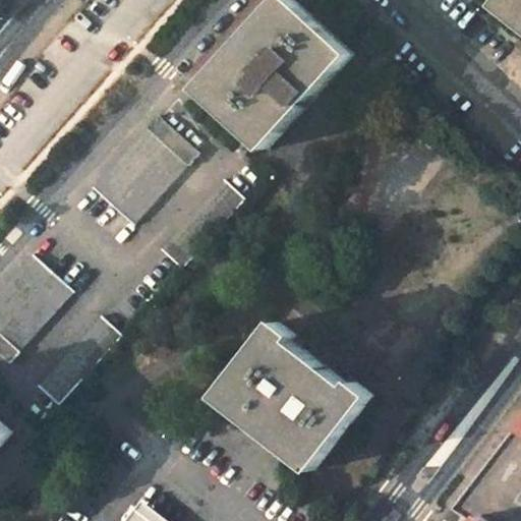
[(284,0),(204,90),(270,149),(355,56),(292,0),(284,0)]
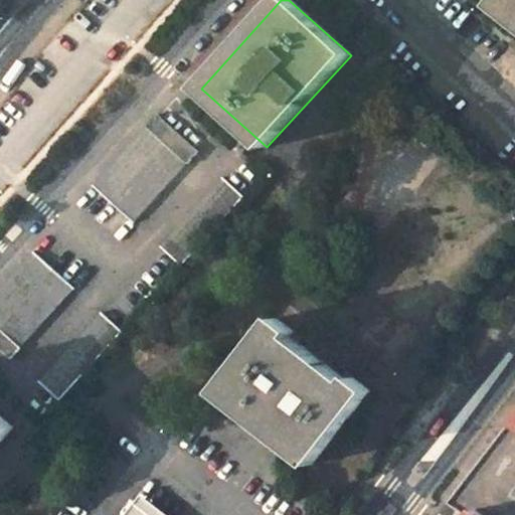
[(514,0),(502,0),(499,5),(514,18),(514,0)]
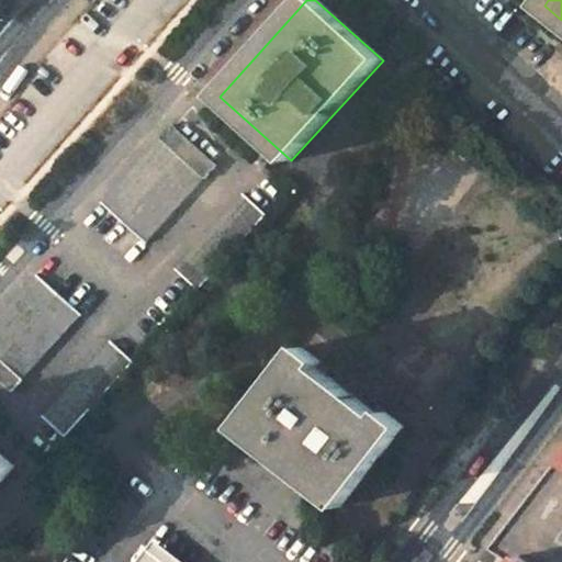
[(146,244),(216,165),(171,126),(101,204),(146,244)]
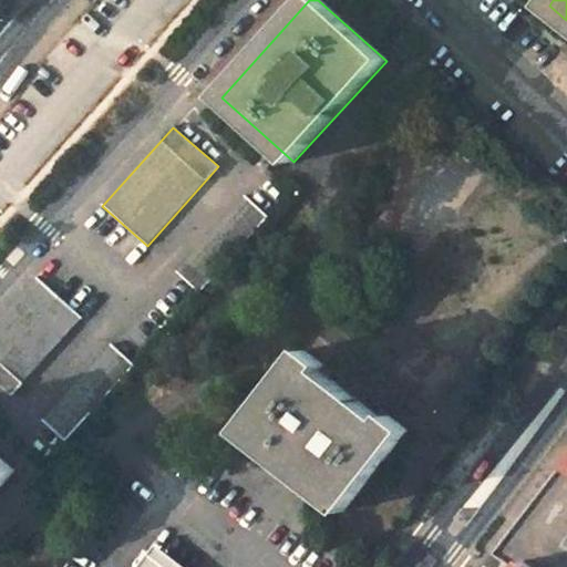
[(268,216),(246,196),(177,272),(200,291),(268,216)]
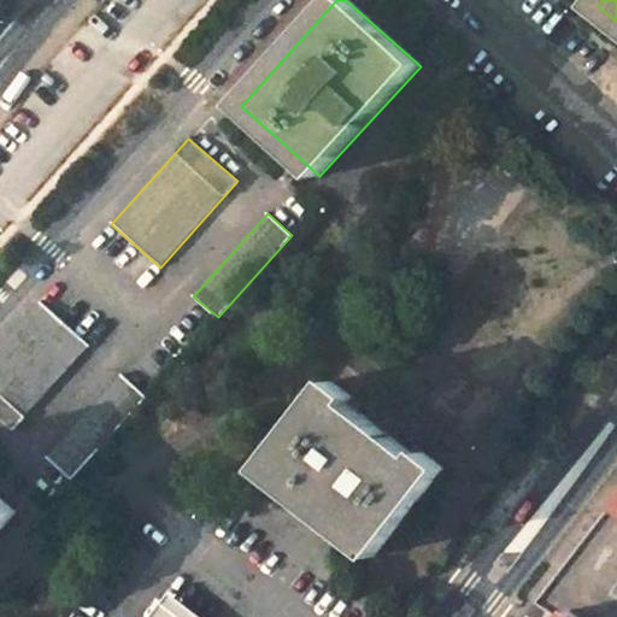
[(40,303),(0,346),(0,392),(27,416),(89,347),(40,303)]
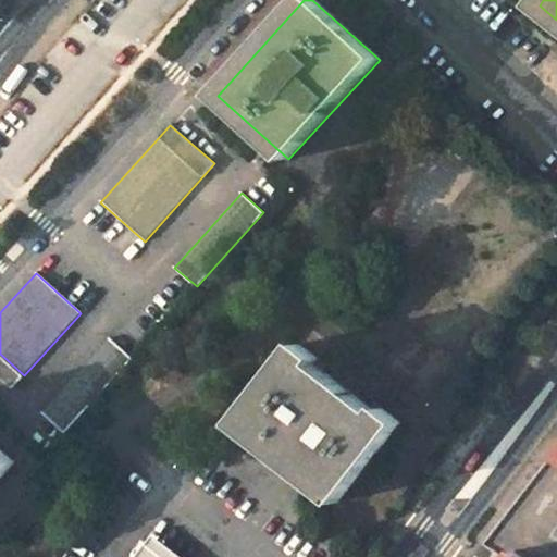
[(65,434),(133,358),(110,338),(41,415),(65,434)]
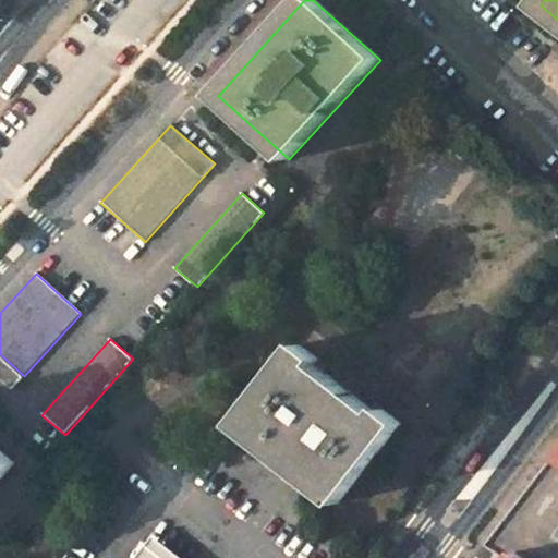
[(306,478),(339,505),(401,425),(383,411),(378,415),(317,366),(320,362),(302,348),(239,426),(270,450),(283,461),(306,478)]
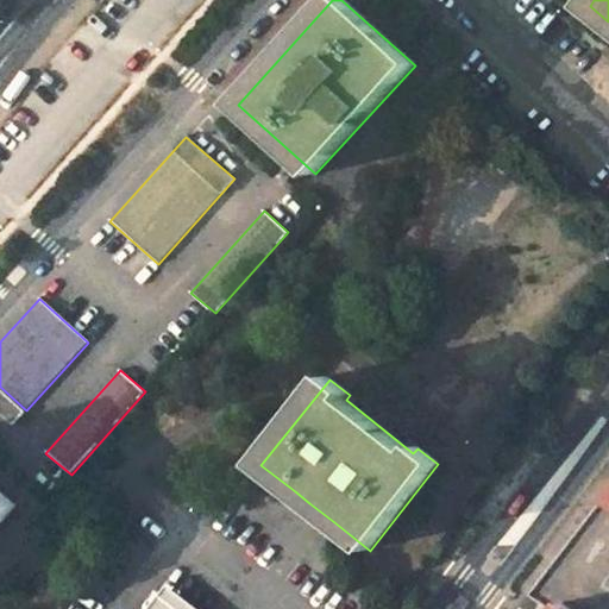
[(26,410),(0,387),(0,412),(13,425),(26,410)]
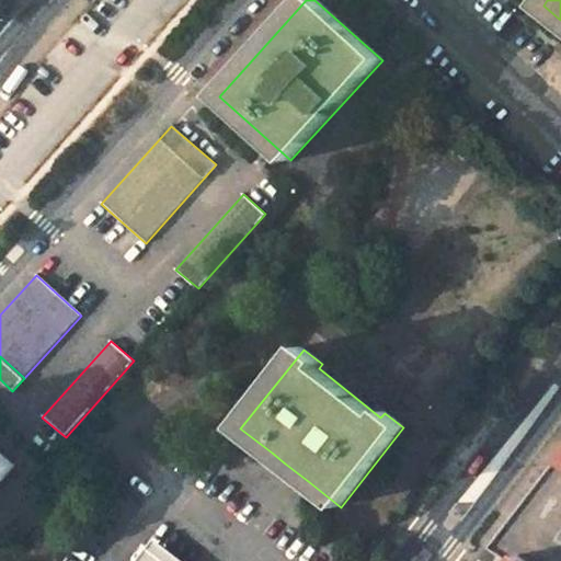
[(0,455),(0,482),(13,468),(0,455)]
